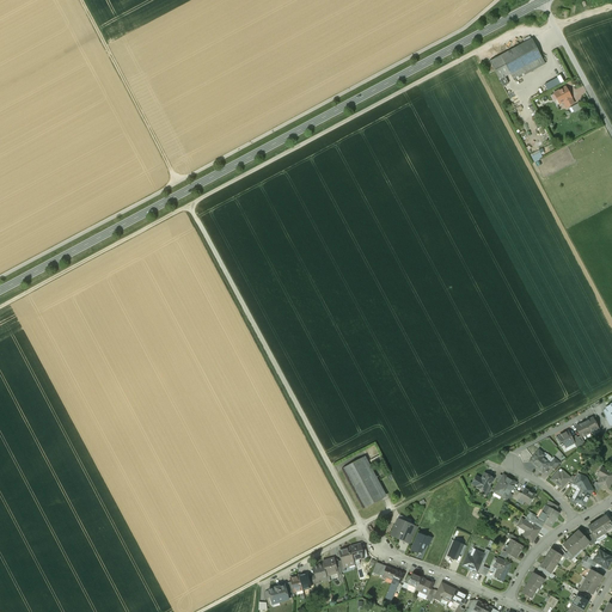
[(537,43),(494,66),(508,92),(514,90),(510,83),(516,79),(520,85),(551,68),(537,43)]
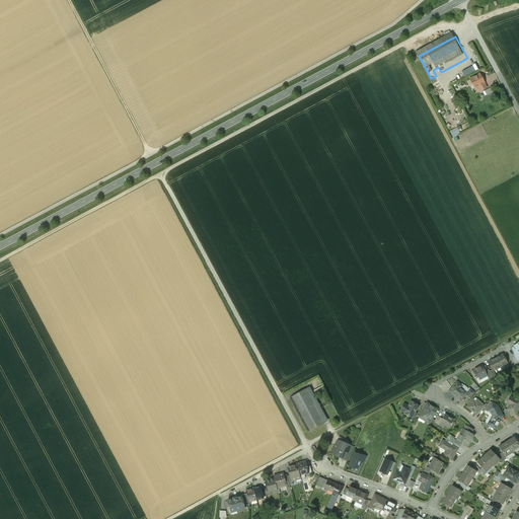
[(425,46),(422,42),(416,45),(419,50),(425,46)]
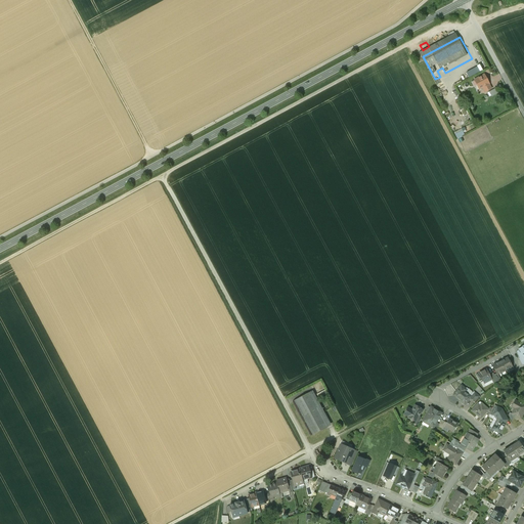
[(489,78),(478,84),(482,93),(487,91),(491,98),(497,95),(489,78)]
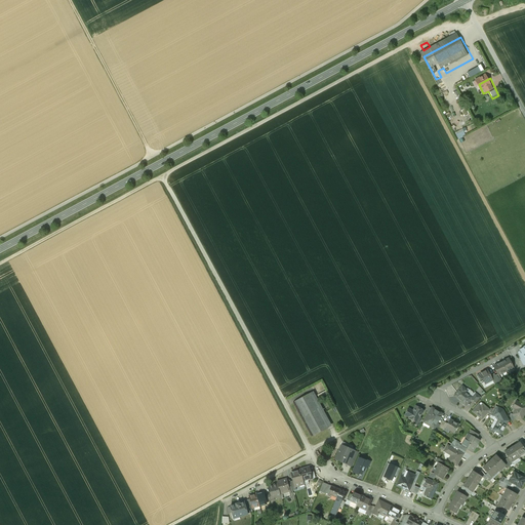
[(462,137),(461,136),(465,134),(462,129),(454,132),(457,139),(462,137)]
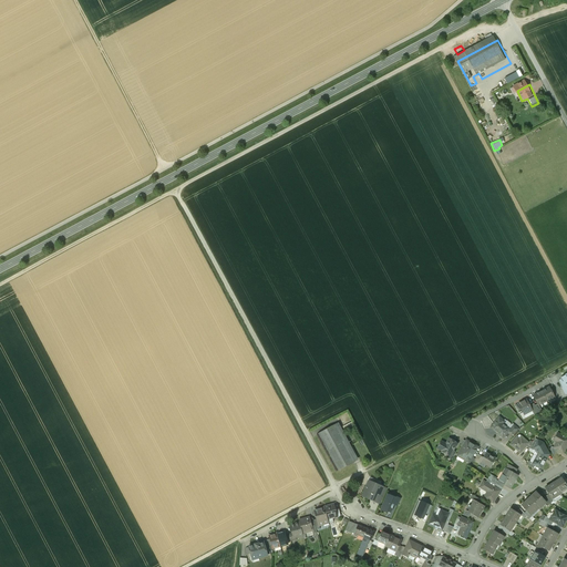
[(549,388),(542,391),(546,401),(554,398),(552,393),(549,388)]
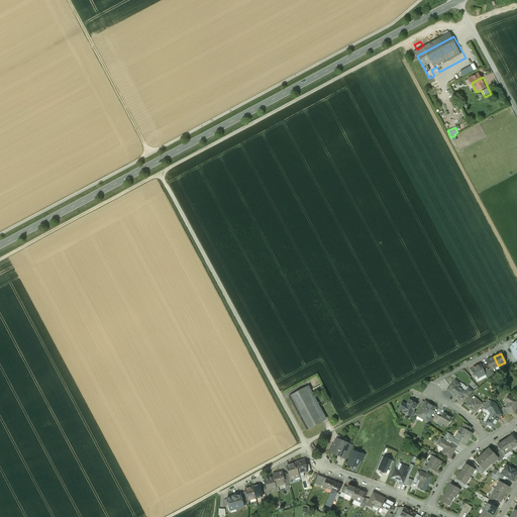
[(491,370),(498,366),(494,356),(487,360),(491,369),(491,370)]
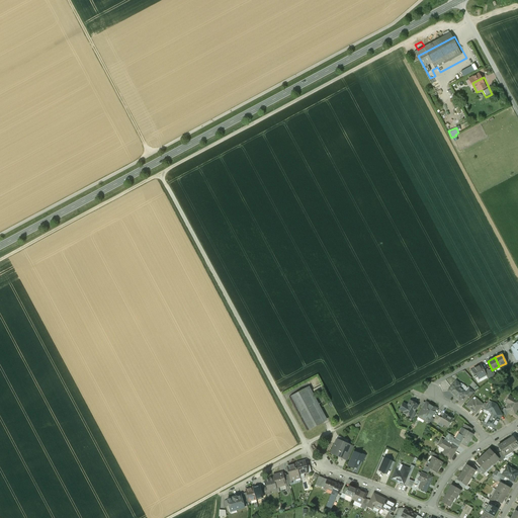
[(484,370),(481,365),(473,368),(476,373),(479,379),(486,375),(484,370)]
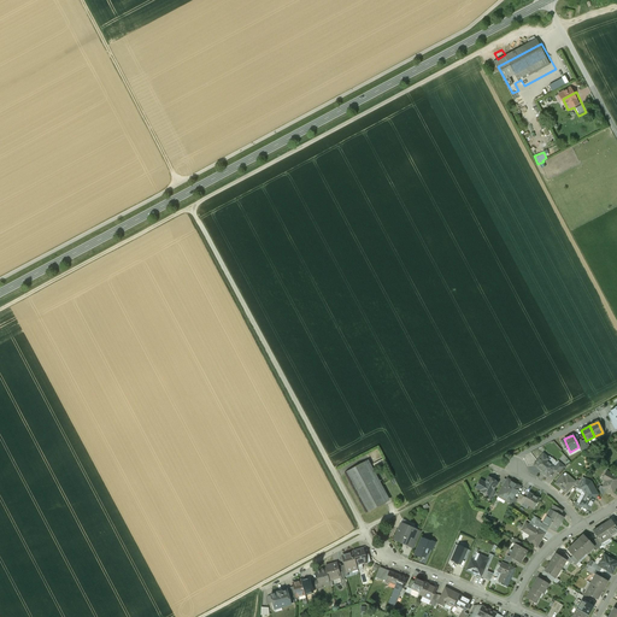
[(548,458),(544,454),(534,465),(547,476),(553,469),(556,468),(554,466),(559,462),(558,460),(557,463),(550,457),(548,458)]
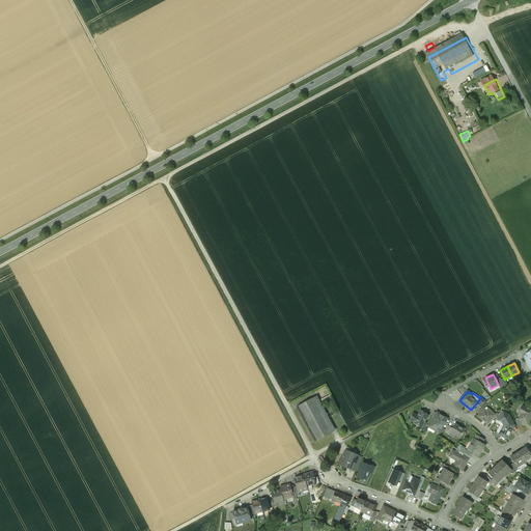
[(478,402),(476,403),(481,408),(485,402),(486,401),(481,397),(477,401),(478,402)]
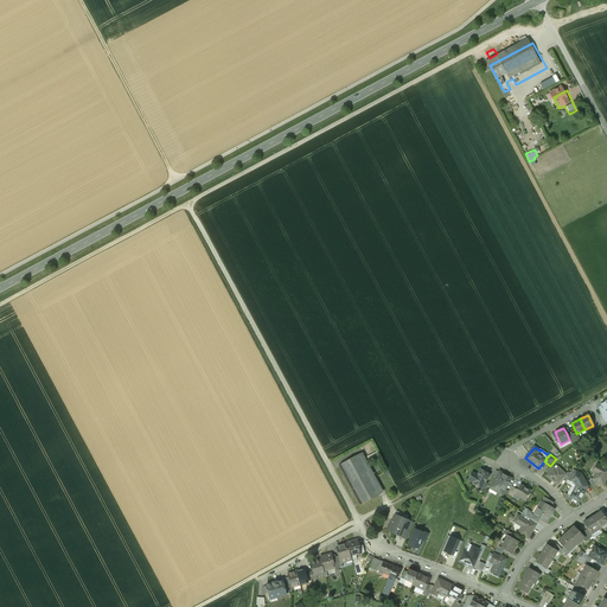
[(358,455),(342,464),(363,503),(378,494),(358,455)]
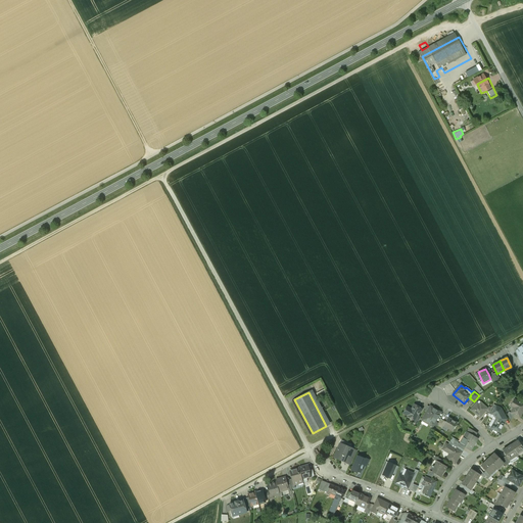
[(522,411),(522,403),(514,399),(510,407),(513,408),(510,413),(514,415),(520,418),(522,411)]
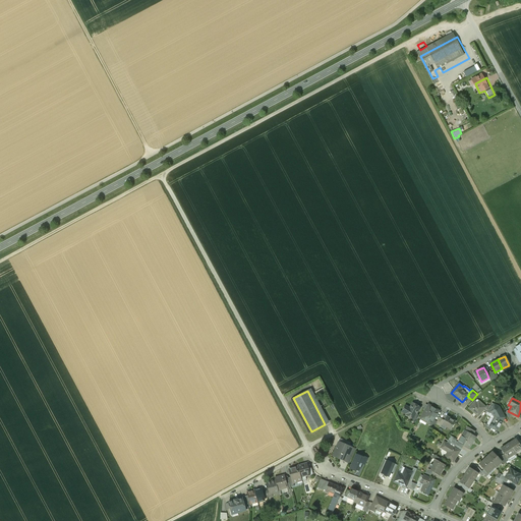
[(420,408),(413,403),(410,408),(405,406),(402,412),(406,414),(406,416),(409,417),(410,417),(413,419),(416,414),(420,408)]
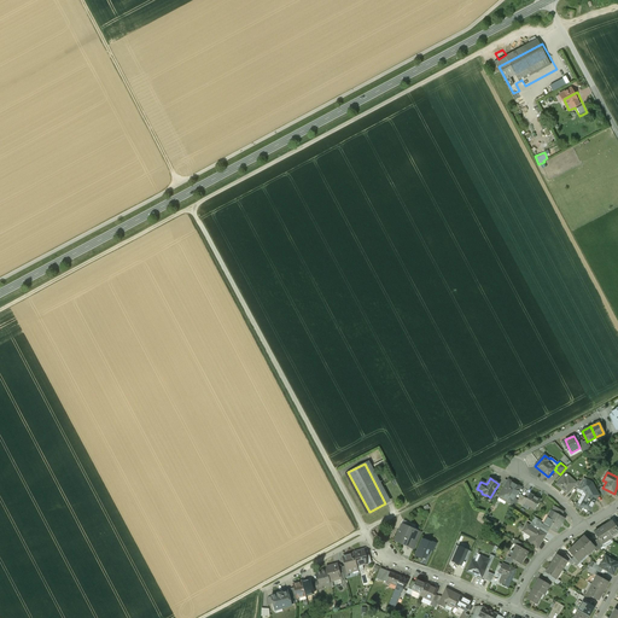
[(566,482),(563,478),(557,485),(567,494),(573,487),(576,483),(570,478),(566,482)]
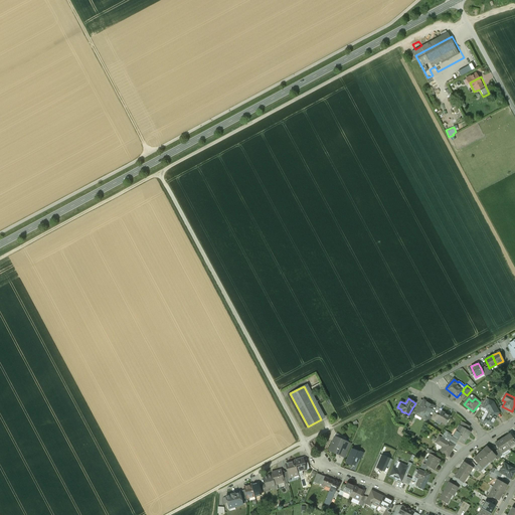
[(493,402),(489,399),(484,407),(485,408),(487,409),(489,412),(484,421),(486,422),(492,425),(499,412),(493,402)]
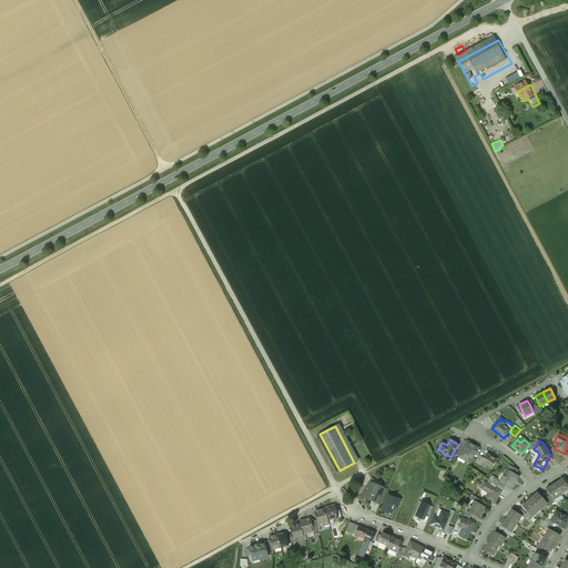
[(478,448),(467,442),(467,443),(464,448),(460,455),(465,457),(464,458),(469,462),(470,462),(473,457),(478,448)]
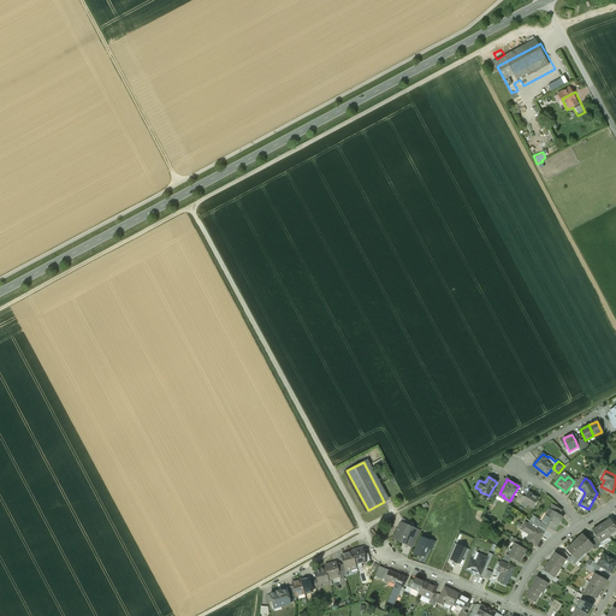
[(539,498),(528,492),(525,497),(522,502),(533,509),(539,498)]
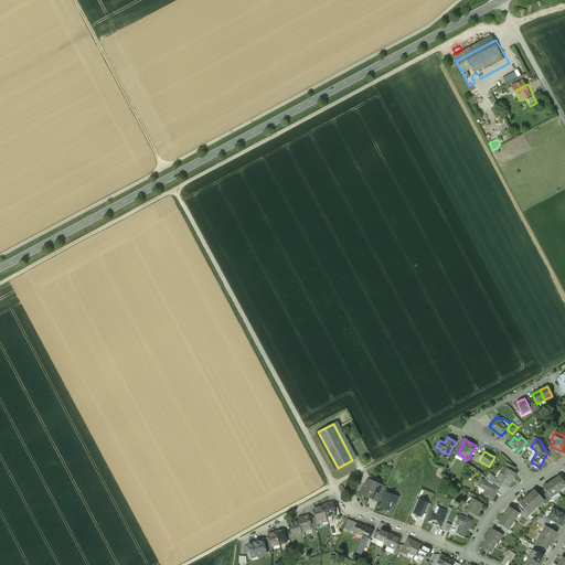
[(479,460),(481,456),(476,452),(473,457),(472,460),(478,464),(479,460)]
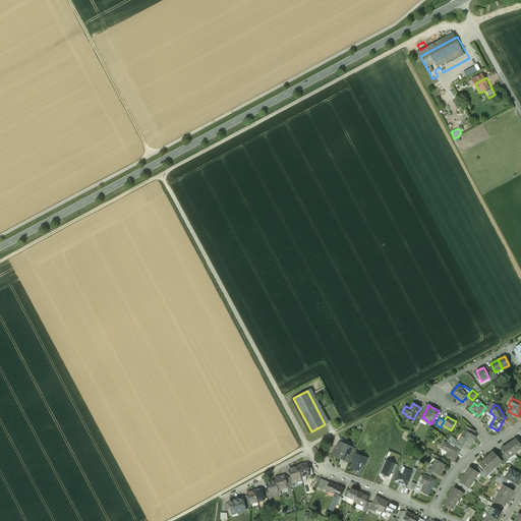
[(473,436),(465,430),(458,443),(463,446),(468,449),(473,441),(472,441),(475,437),(473,436)]
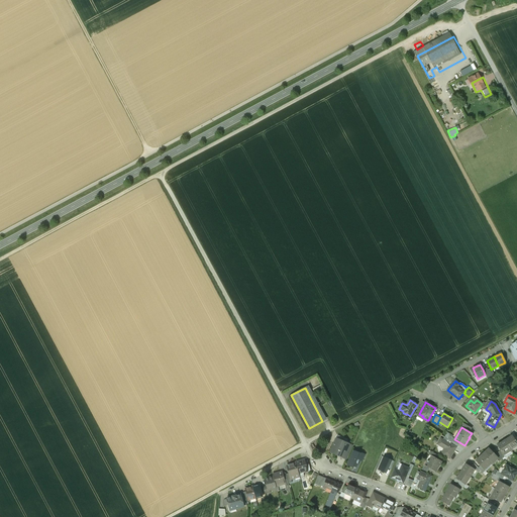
[(451,441),(457,444),(458,445),(459,442),(454,439),(452,437),(453,436),(447,433),(444,437),(451,441)]
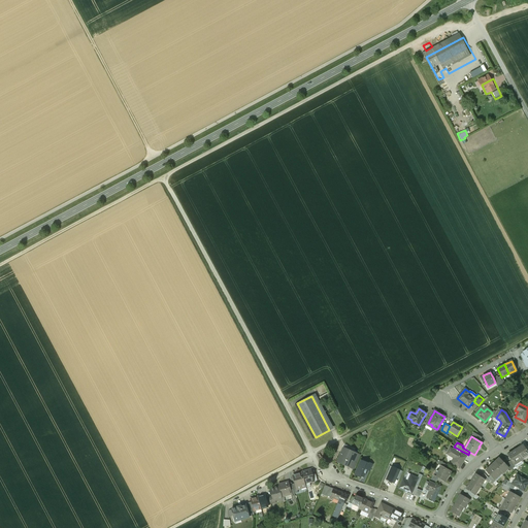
[(523,444),(515,450),(521,459),(527,454),(527,452),(527,451),(523,444)]
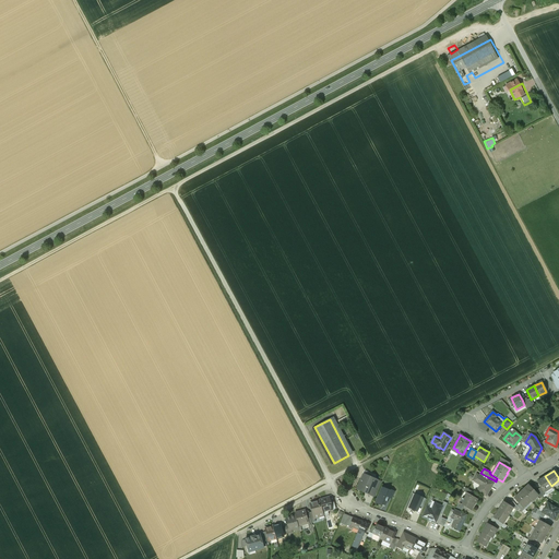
[(487,480),(476,474),(473,479),(477,482),(478,482),(480,484),(477,490),(486,496),(490,490),(489,489),(492,484),(487,480)]
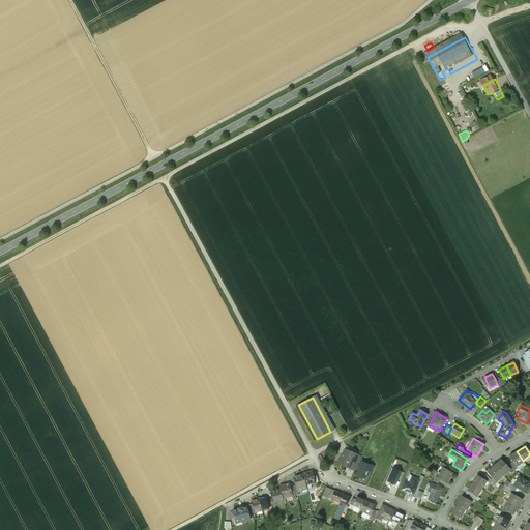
[(352,453),(345,450),(339,463),(347,466),(347,467),(351,469),(352,467),(356,458),(356,457),(352,454),(352,453)]
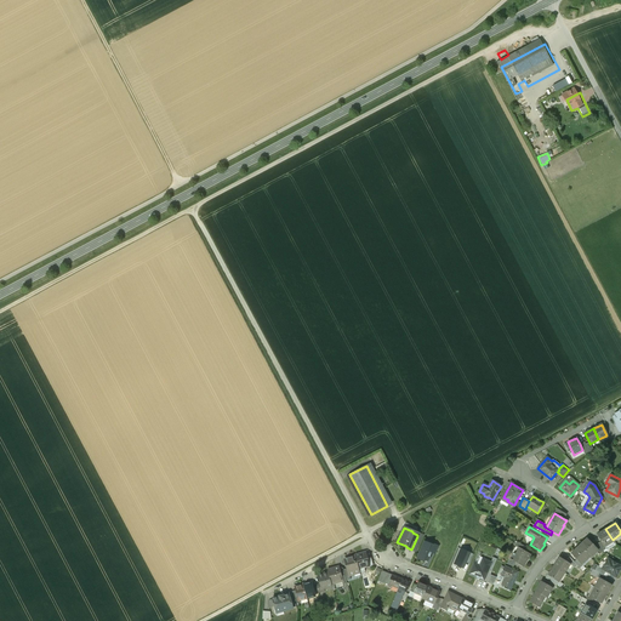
[(616,545),(613,540),(605,529),(597,535),(602,542),(605,550),(607,551),(616,545)]
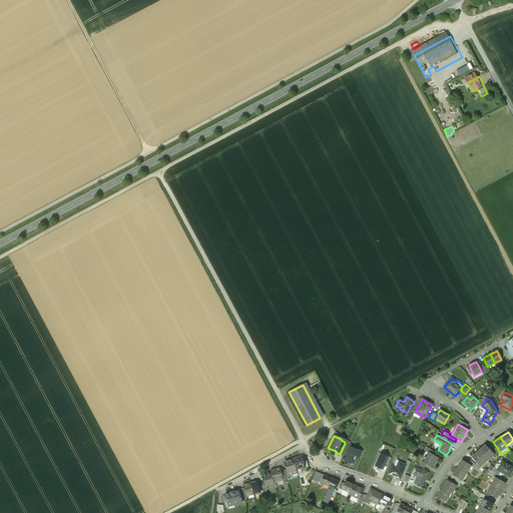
[(485,445),(478,451),(486,460),(487,461),(493,455),(494,454),(491,451),(485,445)]
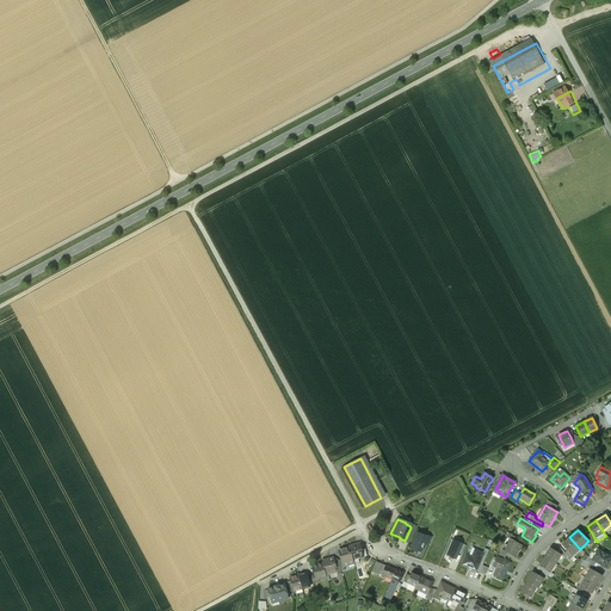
[(427,537),(418,534),(411,549),(413,550),(417,553),(418,550),(421,551),(425,543),(427,538),(427,537)]
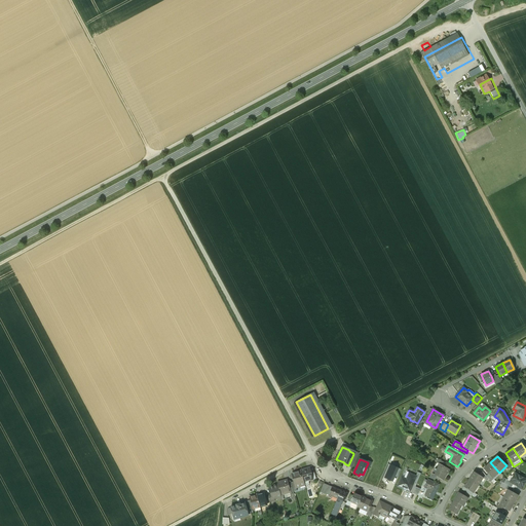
[(492,478),(498,472),(490,462),(484,468),(489,474),(492,478)]
